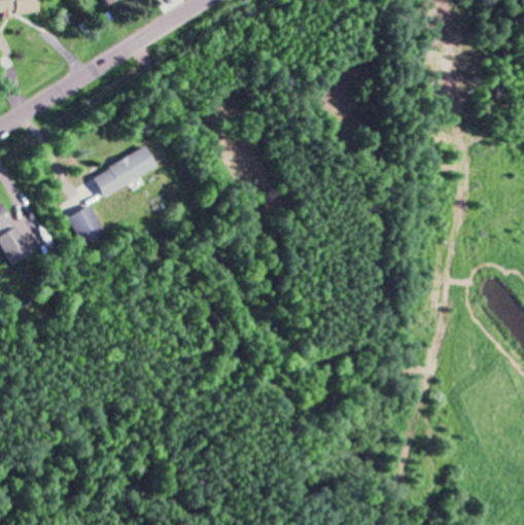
[(12,13),(12,14),(0,15),(0,0),(35,0),(36,10),(12,13)]
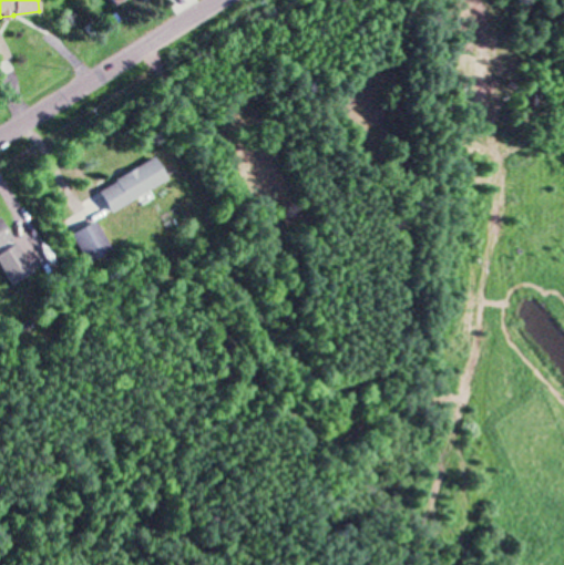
[(0,36),(10,55),(0,60),(0,36)]
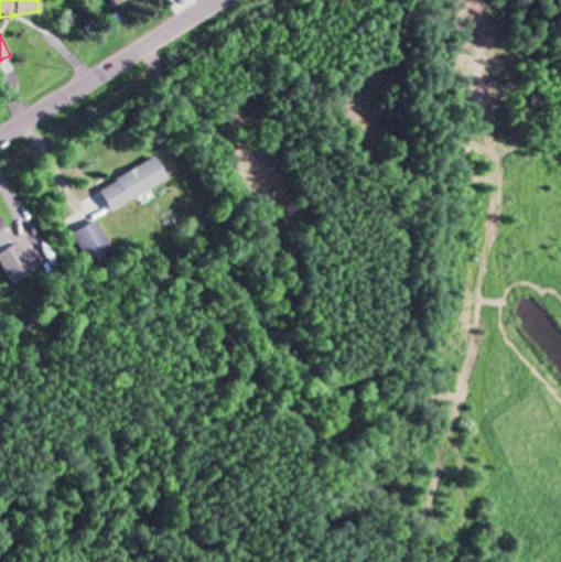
[(112,212),(100,188),(154,157),(168,180),(112,212)]
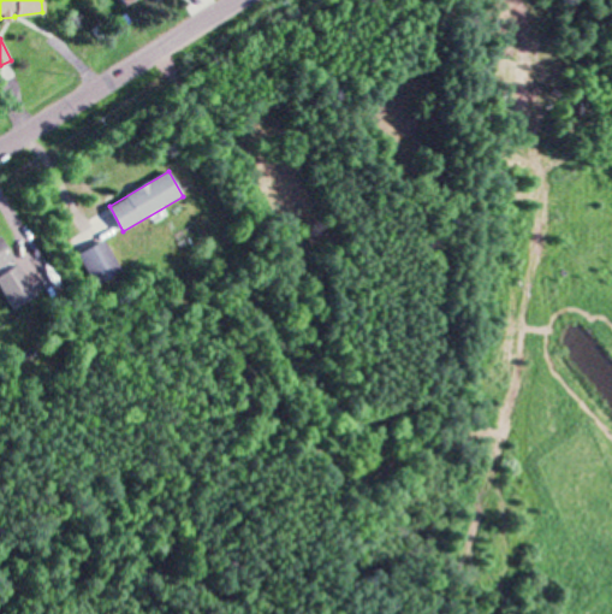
[(0,267),(0,238),(3,237),(16,259),(0,267)]
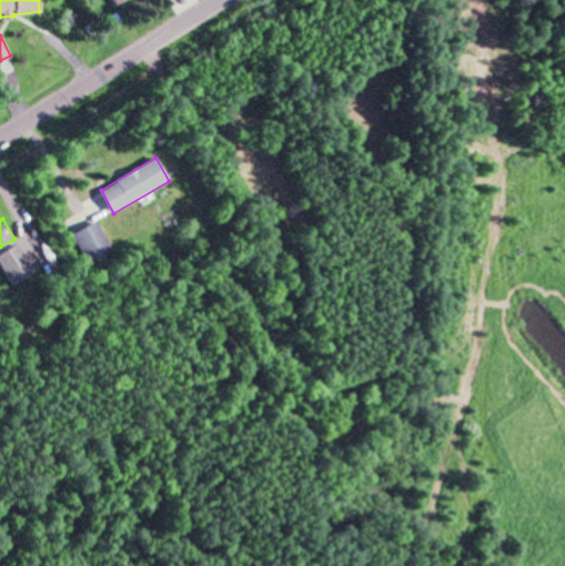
[(89,263),(74,236),(98,223),(112,250),(89,263)]
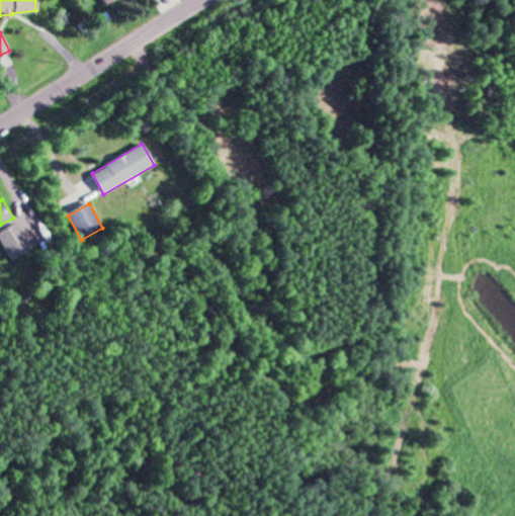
[(0,239),(0,233),(14,224),(30,248),(12,259),(0,239)]
